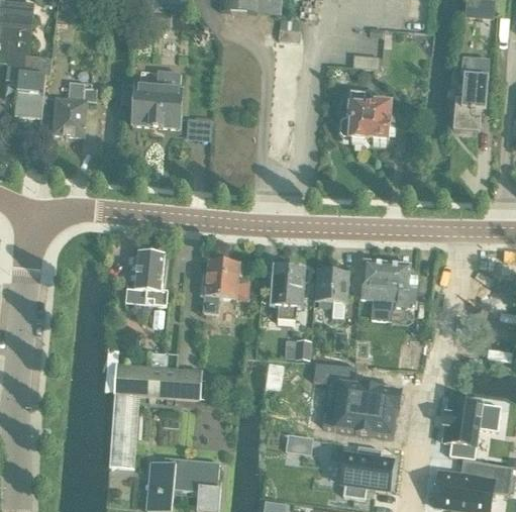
[(0,61),(7,62),(5,80),(17,81),(14,114),(41,116),(43,97),(44,97),(44,94),(43,94),(45,75),(48,75),(49,75),(52,58),(50,58),(28,56),(23,55),(28,13),(32,14),(33,4),(0,0),(0,61)]
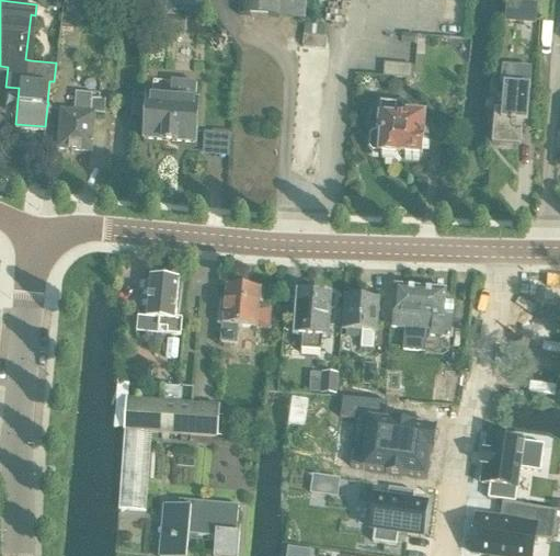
[(190,0),(185,4),(196,15),(207,4),(203,0),(190,0)]
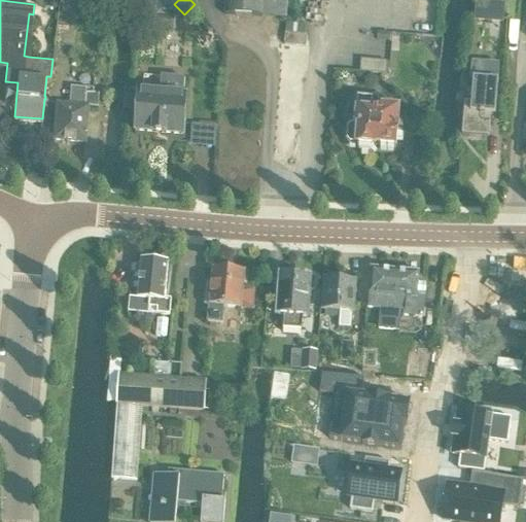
[(223,0),(223,8),(260,11),(261,0),(223,0)]
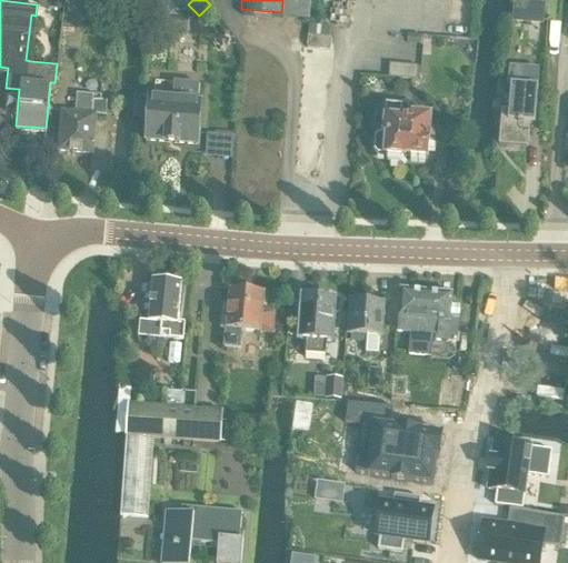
[(305,30),(304,43),(329,46),(330,32),(327,32),(327,22),(309,21),(308,30),(305,30)]
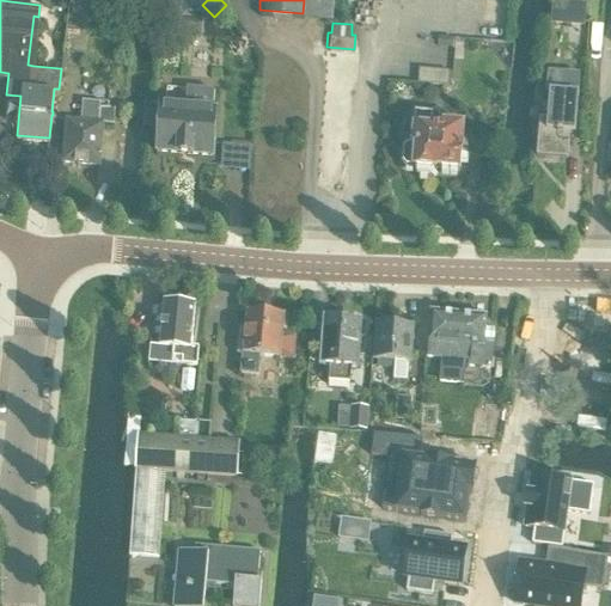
[(438,32),(437,42),(450,43),(451,34),(438,32)]
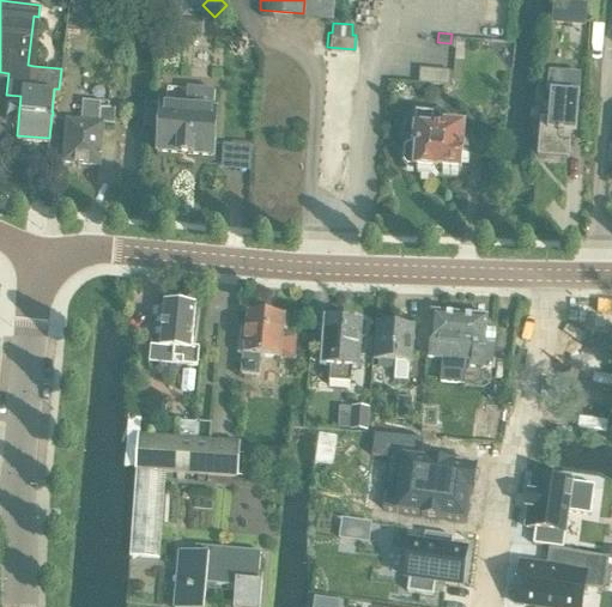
[(420,65),(419,78),(448,80),(449,67),(420,65)]
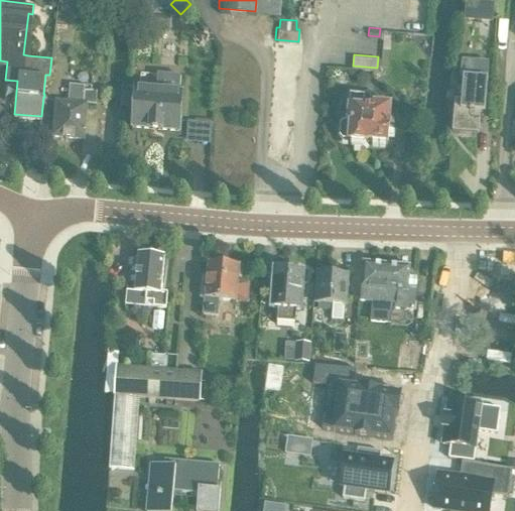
[(454,96),(451,126),(452,126),(476,128),(477,128),(477,127),(479,107),(483,107),(483,105),(486,74),(487,58),(461,56),(460,74),(462,75),(461,96),(454,96)]
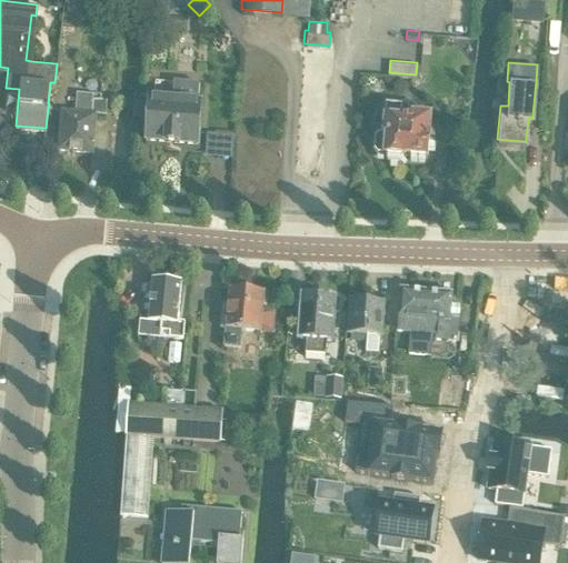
[(77,90),(75,109),(60,108),(57,147),(92,150),(96,112),(105,113),(106,97),(101,97),(101,91),(92,90),(92,91),(77,90)]
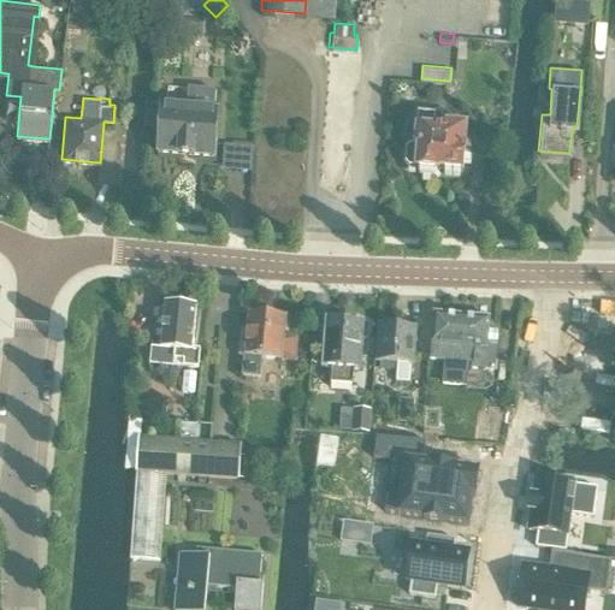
[(217,105),(145,99),(142,122),(158,123),(157,147),(179,149),(179,150),(189,150),(212,152),(217,105)]
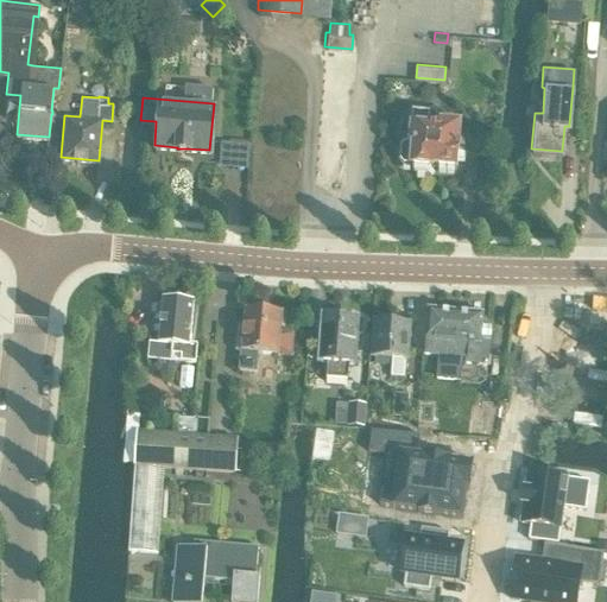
[(427,170),(430,165),(431,165),(455,166),(459,120),(428,116),(428,108),(410,107),(408,139),(404,139),(399,143),(398,157),(402,162),(409,163),(408,164),(411,164),(415,170),(427,170)]
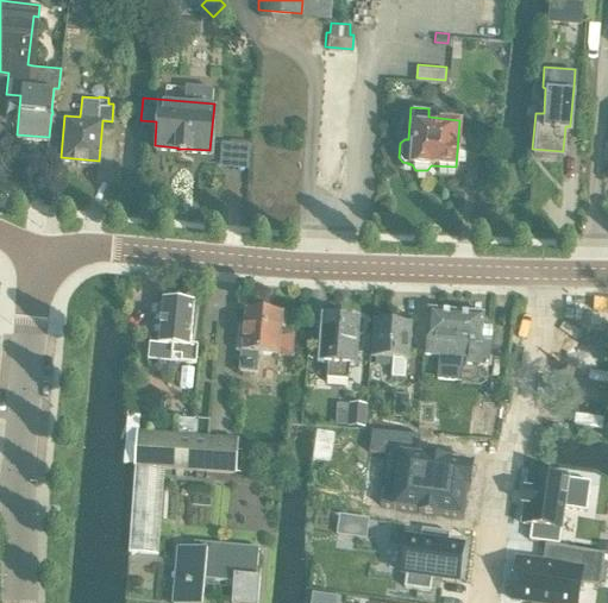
[(146,338),(144,356),(180,358),(194,359),(196,343),(188,343),(193,300),(161,297),(161,301),(156,302),(155,311),(160,313),(157,339),(146,338)]
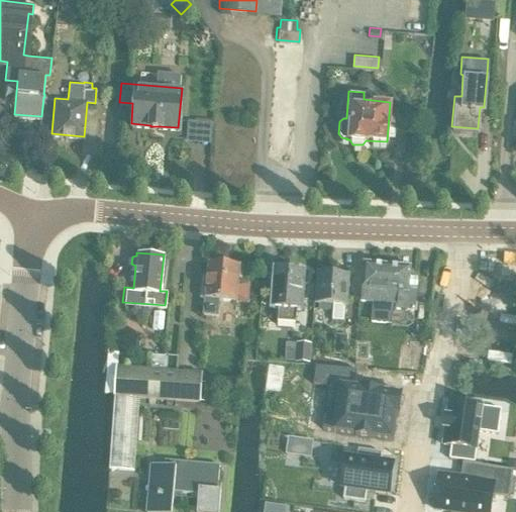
[(203,304),(217,305),(217,296),(246,299),(248,281),(237,280),(238,263),(233,262),(233,259),(225,259),(224,261),(207,259),(203,304)]
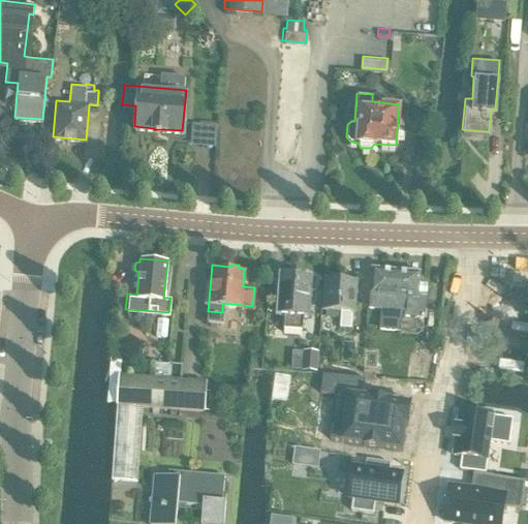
[(371,265),(367,304),(379,305),(377,326),(378,326),(390,327),(396,267),(371,265)]
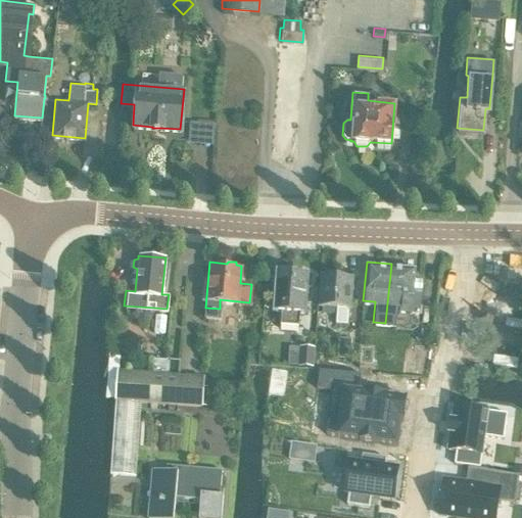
[(391,264),(385,323),(393,324),(395,303),(398,303),(398,309),(417,311),(419,292),(411,291),(414,267),(391,264)]
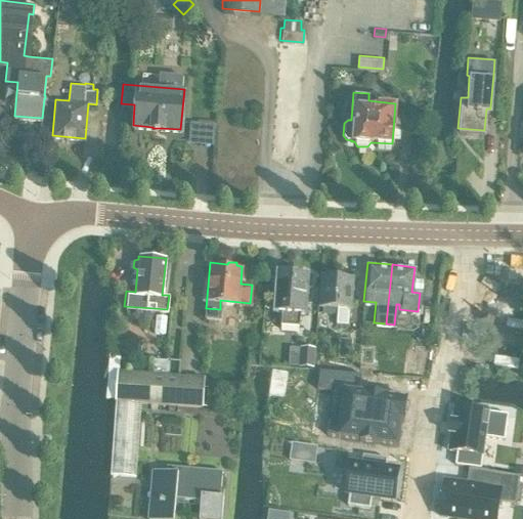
[(299,323),(300,310),(304,311),(306,271),(293,270),(291,267),(282,267),(280,269),(276,269),(274,309),(280,309),(280,322),(299,323)]
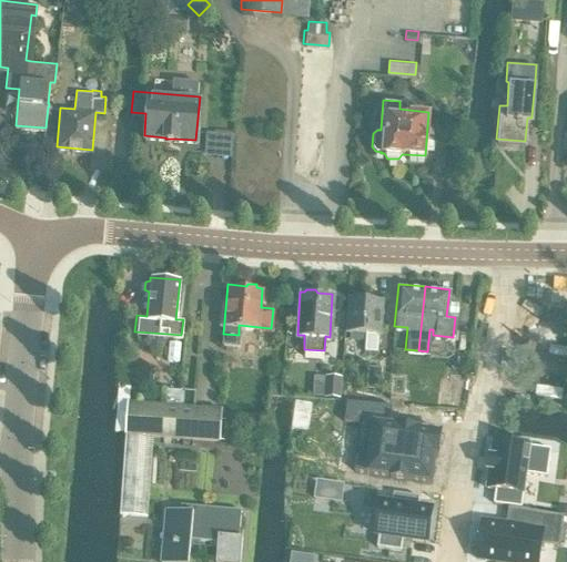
[(364,336),(364,347),(375,348),(378,296),(365,296),(363,293),(355,292),(353,295),(350,295),(347,328),(348,328),(348,335),(364,336)]
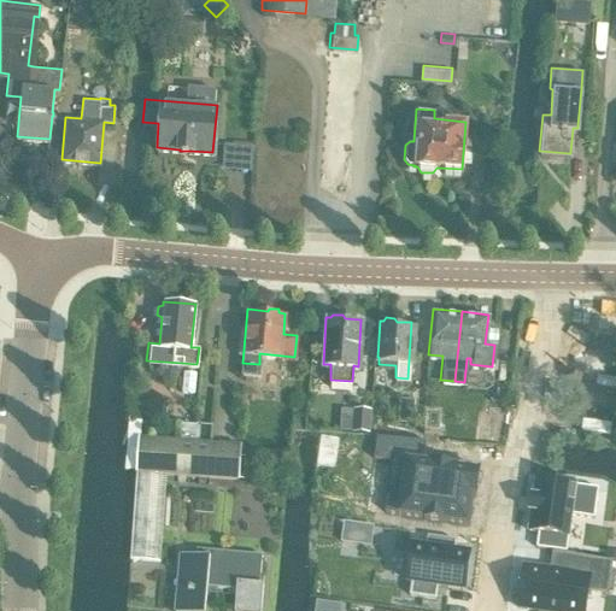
[(398,395),(397,418),(411,419),(412,397),(398,395)]
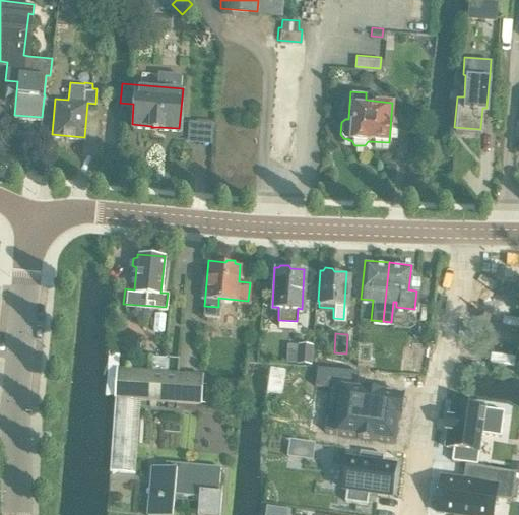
[(299,342),(297,361),(310,362),(311,343),(299,342)]
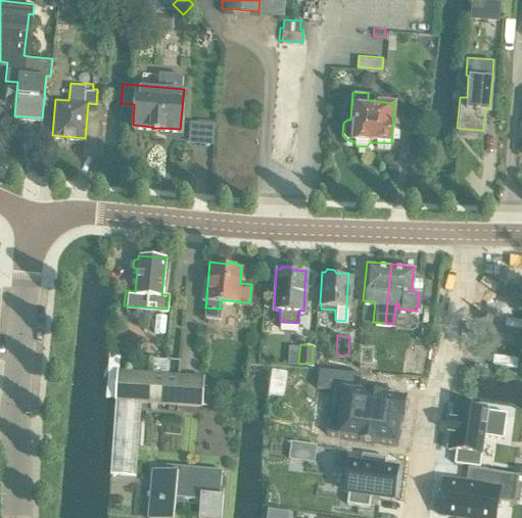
[(416,346),(413,371),(422,373),(423,373),(426,348),(425,348),(416,346)]
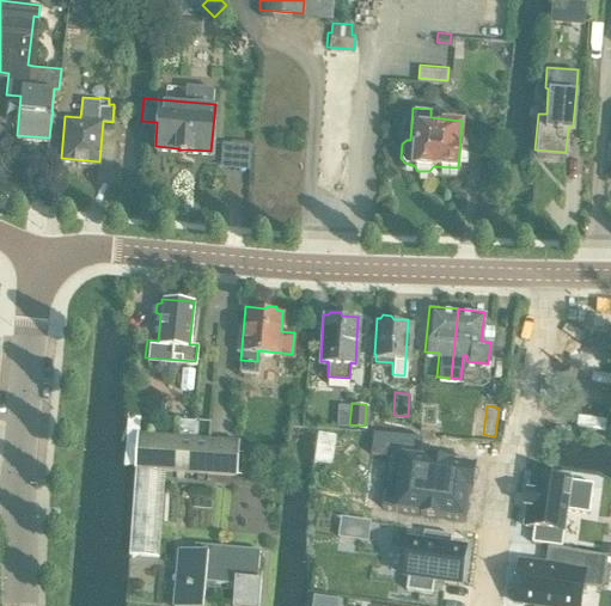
[(177,434),(175,466),(234,471),(237,450),(237,438),(195,435),(196,418),(178,416),(177,434)]
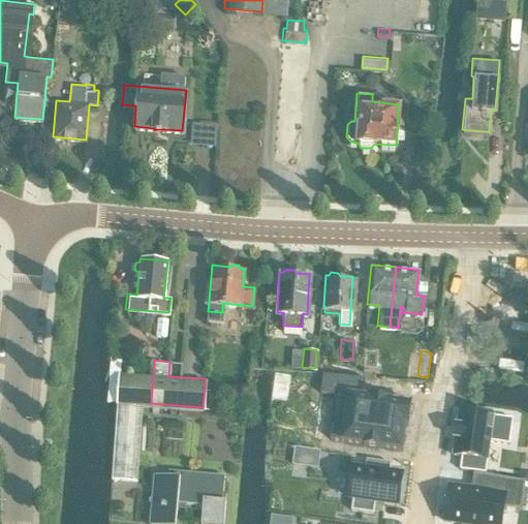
[(321,371),(319,390),(335,392),(329,436),(363,440),(362,441),(380,443),(380,442),(400,445),(403,421),(406,421),(409,400),(386,397),(386,396),(383,395),(373,394),(369,393),(369,394),(362,393),(364,375),(321,371)]
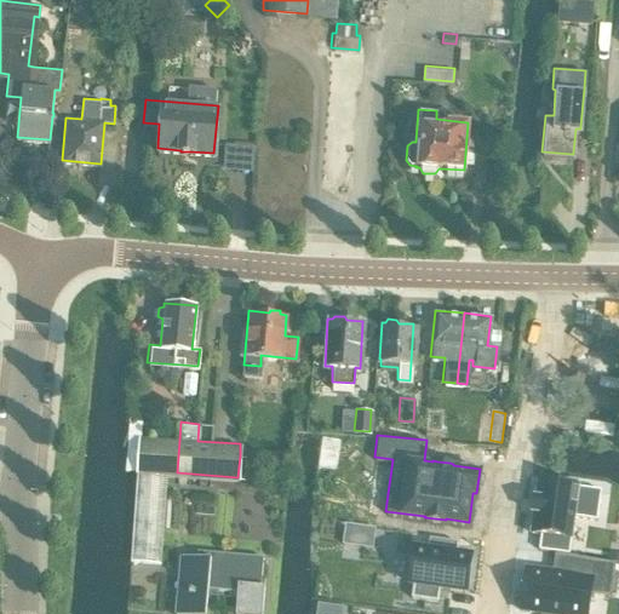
[(136,471),(129,560),(130,558),(133,558),(159,560),(165,472),(177,472),(179,440),(178,440),(138,437),(136,460),(136,471)]
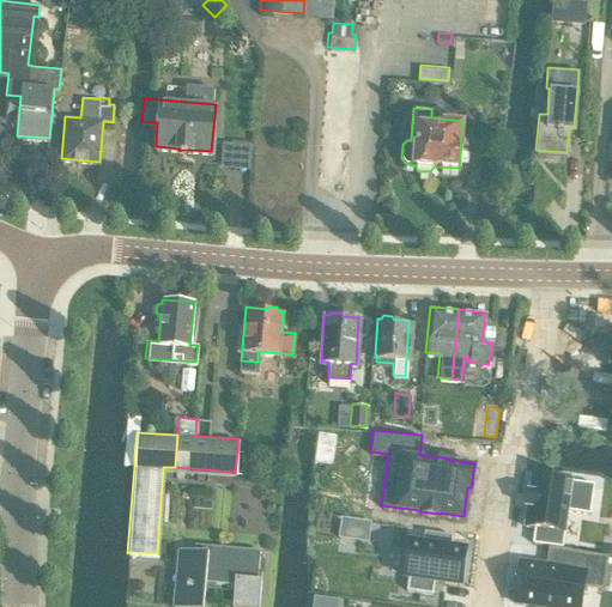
[(527,504),(523,524),(534,526),(532,540),(562,545),(567,508),(589,511),(593,481),(569,478),(569,473),(552,471),(551,475),(531,473),(528,490),(527,490),(526,501),(525,504),(527,504)]
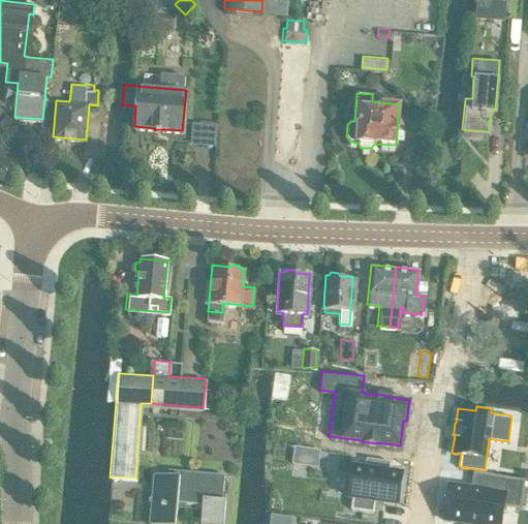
[(293,444),(291,461),(300,462),(303,445),(293,444)]
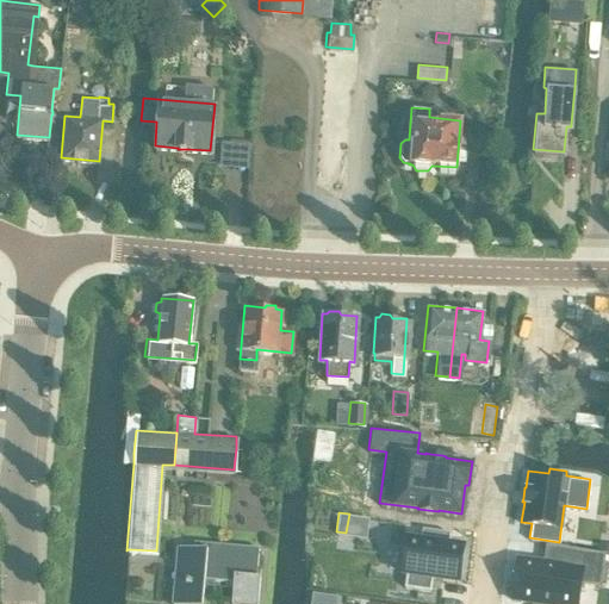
[(402,568),(402,571),(405,572),(404,585),(430,589),(432,580),(432,576),(441,577),(458,579),(458,577),(461,547),(463,547),(463,545),(447,542),(449,530),(422,527),(421,539),(406,536),(406,539),(403,568),(402,568)]
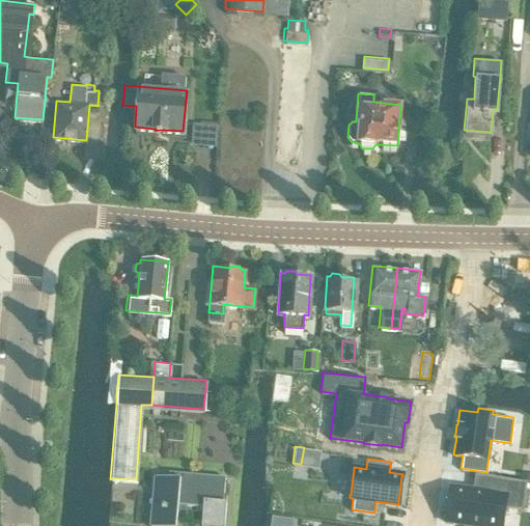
[(174,525),(177,502),(202,504),(200,523),(223,525),(225,500),(222,500),(224,474),(164,469),(164,474),(155,474),(152,490),(158,491),(157,504),(151,504),(149,525),(165,525),(174,525)]
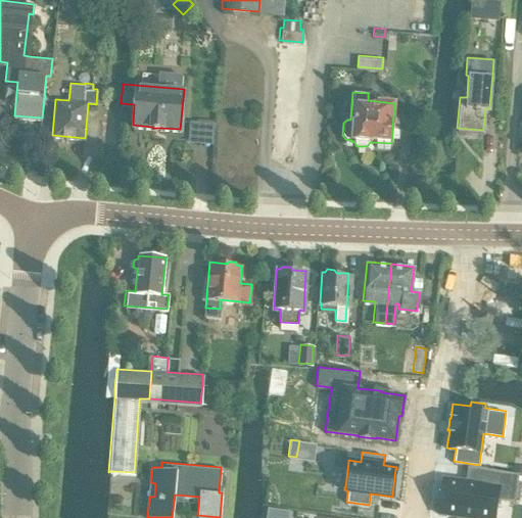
[(442,476),(438,511),(457,514),(456,517),(474,517),(475,517),(484,517),(493,517),(496,498),(514,500),(518,472),(468,465),(468,467),(473,468),(472,477),(467,477),(466,479),(442,476)]
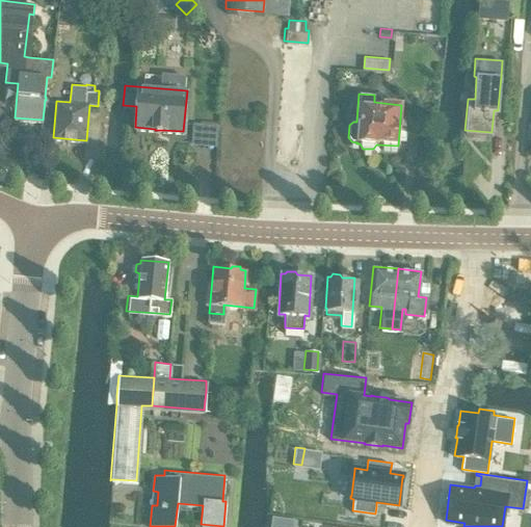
[(272,516),(270,526),(279,526),(281,517),(272,516)]
